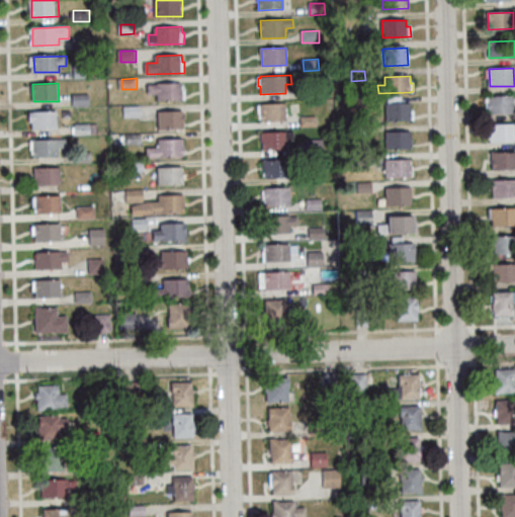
[(184,83),(150,84),(150,94),(159,94),(160,101),(187,100),(186,90),(184,90),(184,83)]
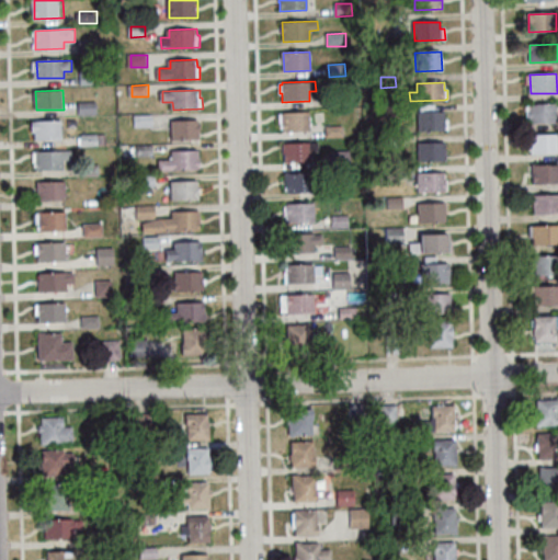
[(341,96),(342,106),(326,107),(326,96),(341,96)]
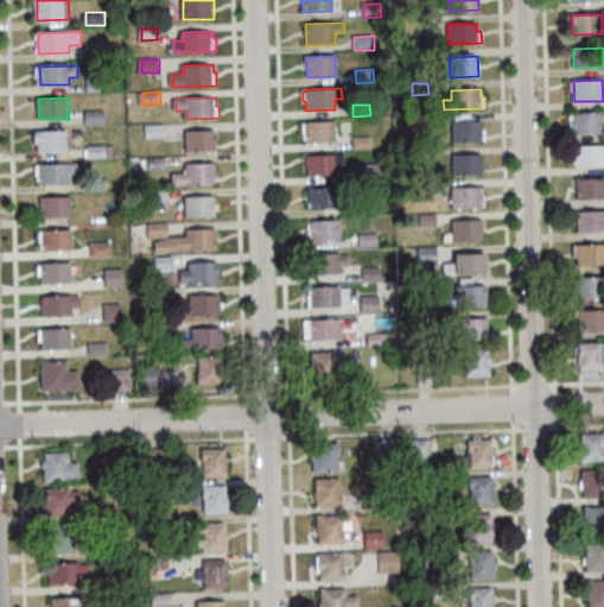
[(87,111),(87,125),(107,125),(107,111),(87,111)]
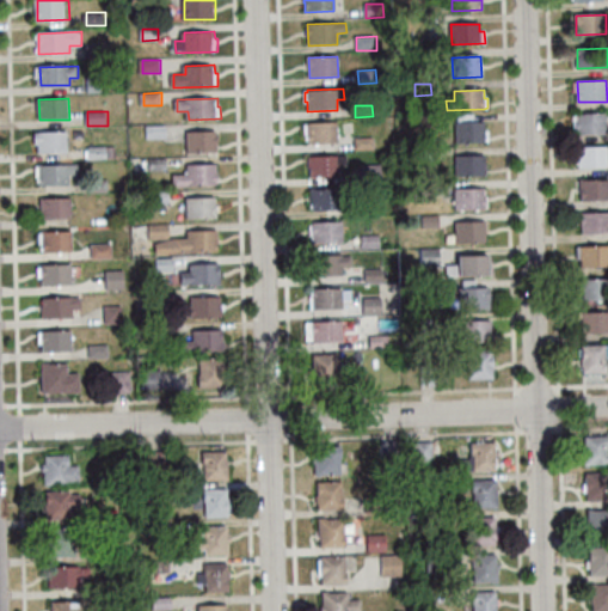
[(606,114),(607,134),(577,135),(576,115),(606,114)]
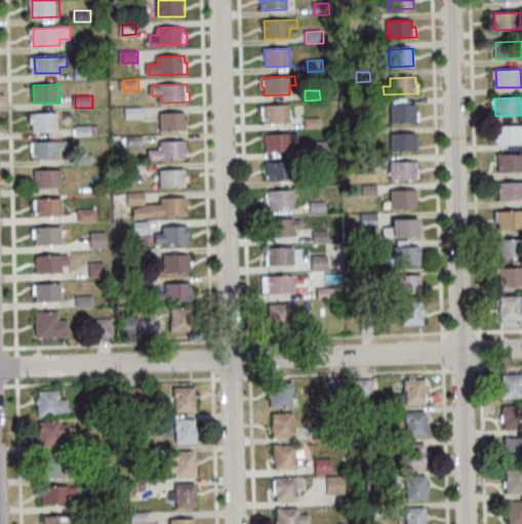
[(265,106),(289,106),(289,123),(265,123),(265,116),(262,116),(262,108),(265,108),(265,106)]
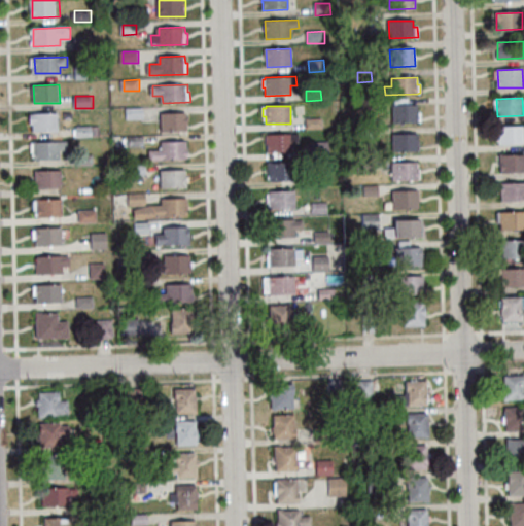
[(393,124),(392,106),(395,106),(409,106),(418,106),(418,113),(421,113),(421,123),(393,124)]
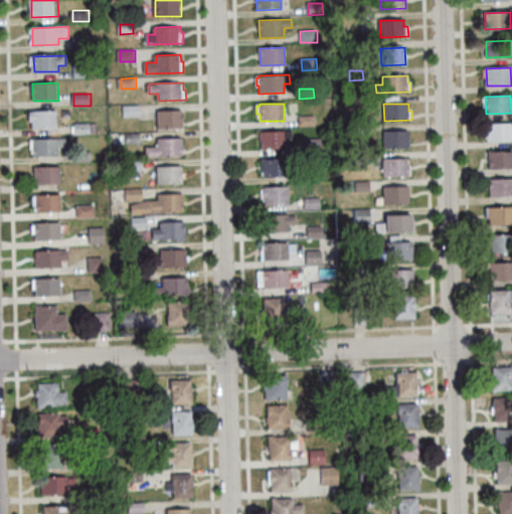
[(125,106),(126,117),(141,117),(141,106),(125,106)]
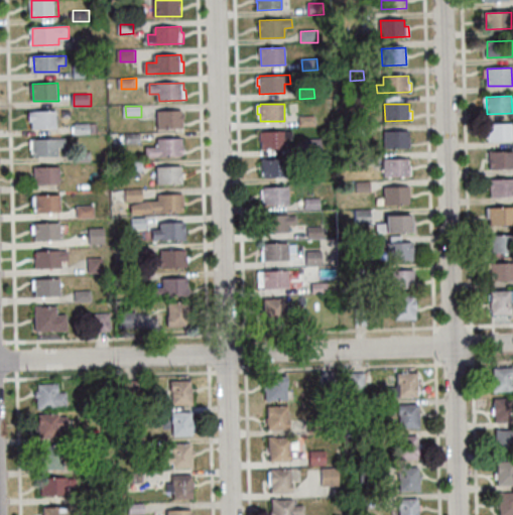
[(159,110),(160,127),(184,126),(184,110),(159,110)]
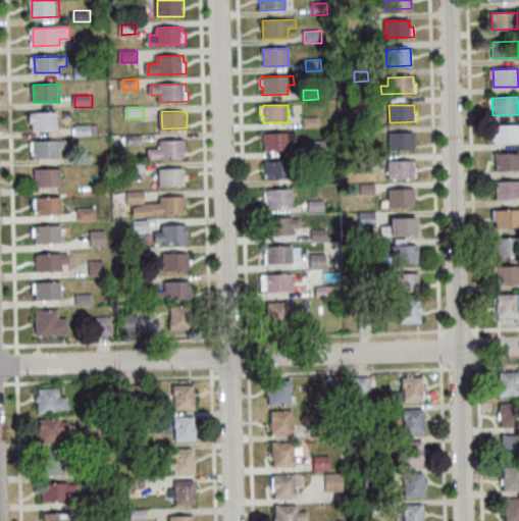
[(60,112),(32,113),(32,131),(60,129),(60,112)]
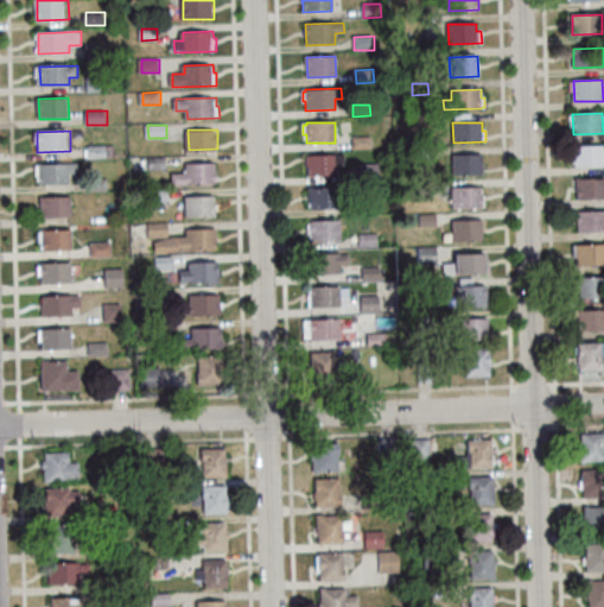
[(354,150),(353,138),(372,138),(372,149),(354,150)]
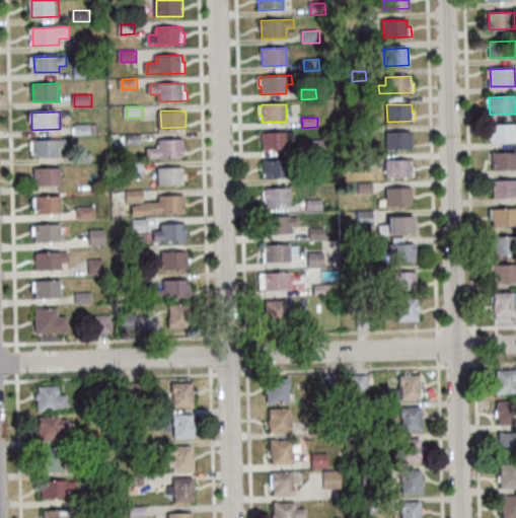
[(492,125),(515,125),(515,142),(492,143),(492,125)]
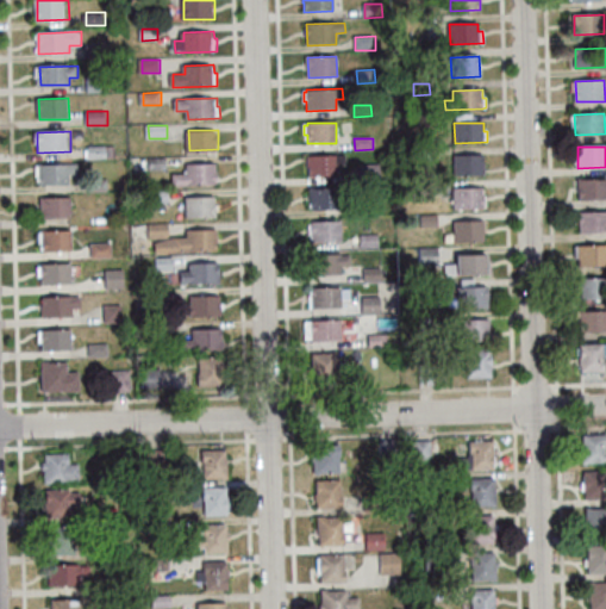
[(431,160),(416,161),(416,149),(431,149),(431,160)]
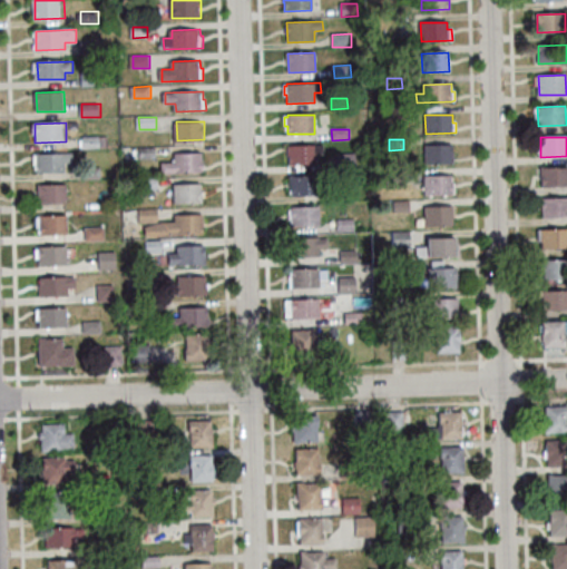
[(287,146),(323,145),(324,154),(315,155),(316,165),(289,165),(287,146)]
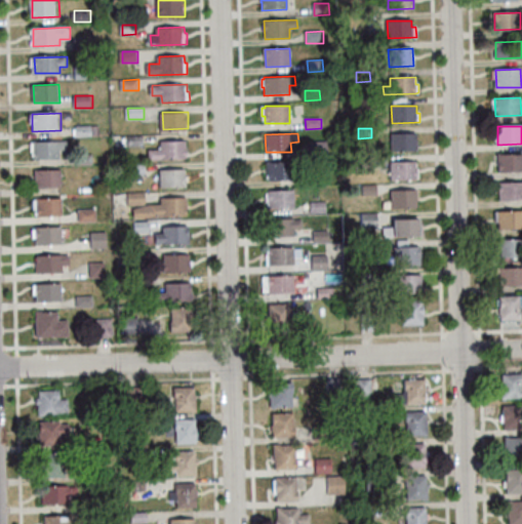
[(392,152),(391,134),(415,133),(416,151),(392,152)]
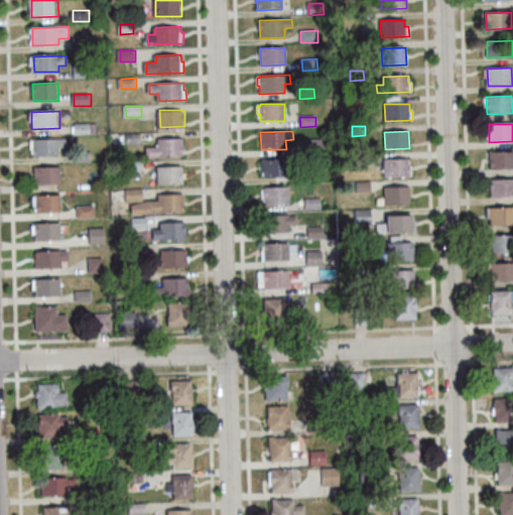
[(128,134),(128,144),(142,143),(141,133),(128,134)]
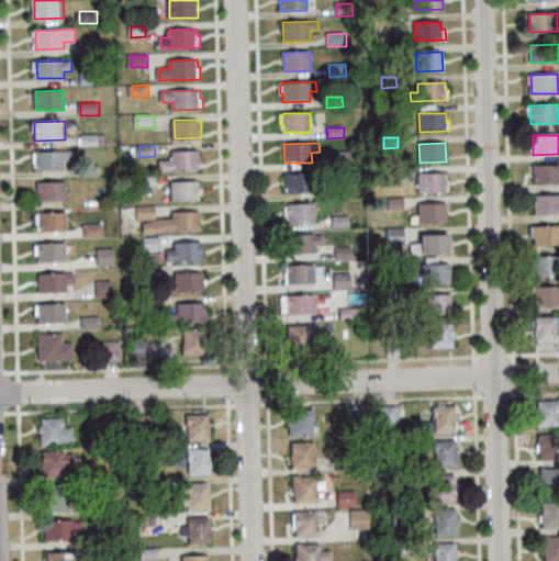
[(174,152),(201,150),(202,170),(161,171),(161,160),(174,159),(174,152)]
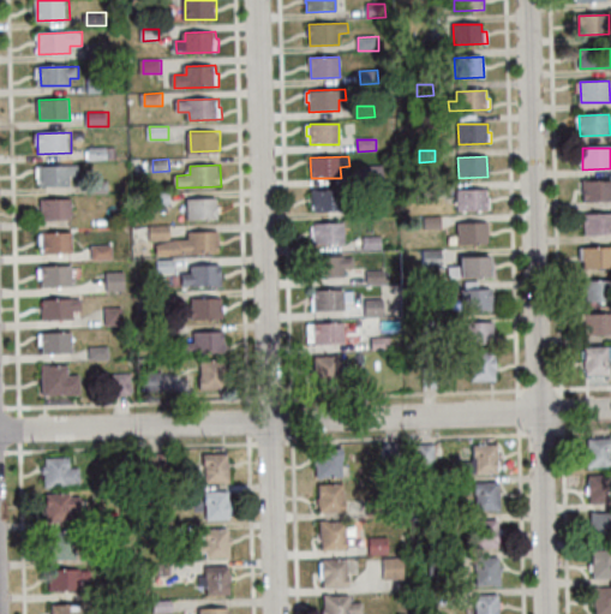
[(72,166),(40,166),(40,186),(72,186),(72,166)]
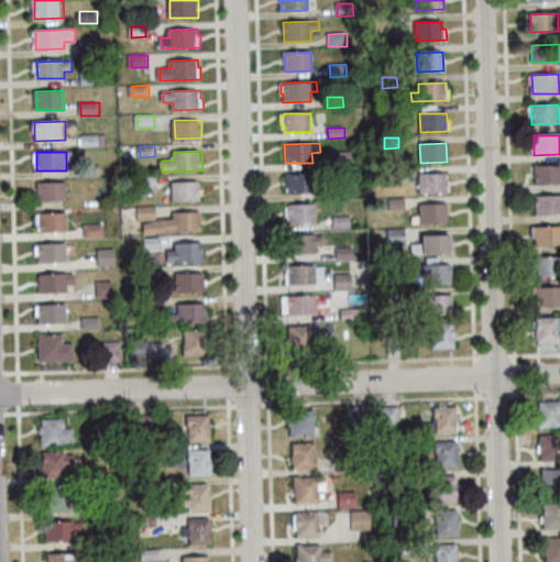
[(333,153),(352,152),(352,166),(333,166),(333,153)]
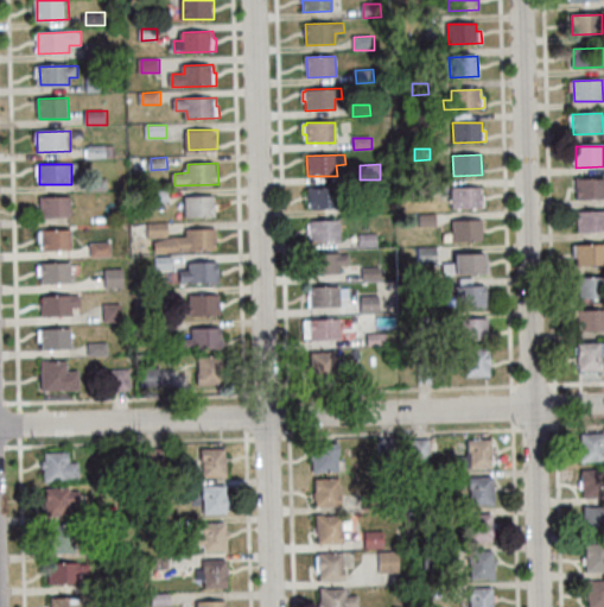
[(603,198),(577,200),(577,179),(603,178),(603,198)]
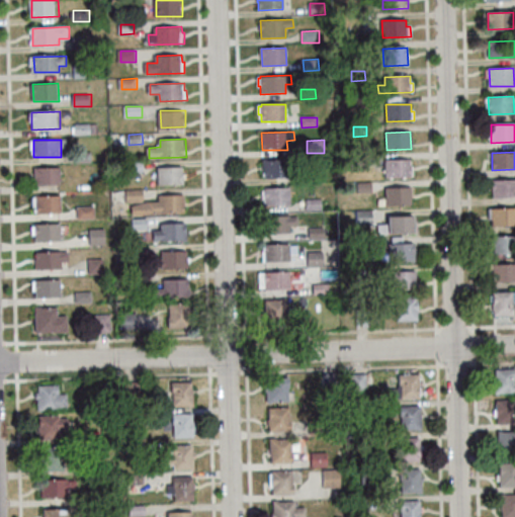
[(365,169),(349,169),(349,157),(365,157),(365,169)]
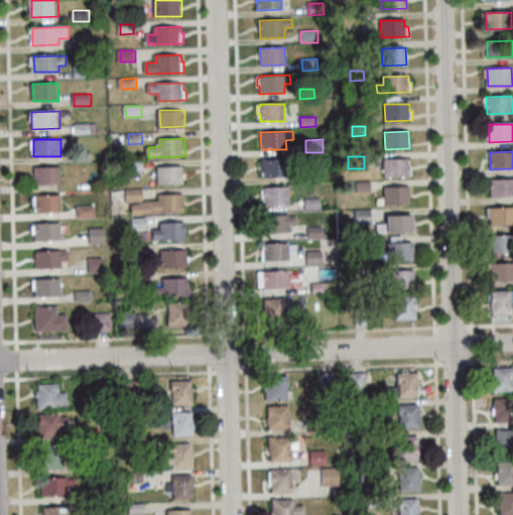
[(288,175),(264,176),(264,165),(263,165),(263,160),(271,159),(271,160),(287,160),(288,175)]
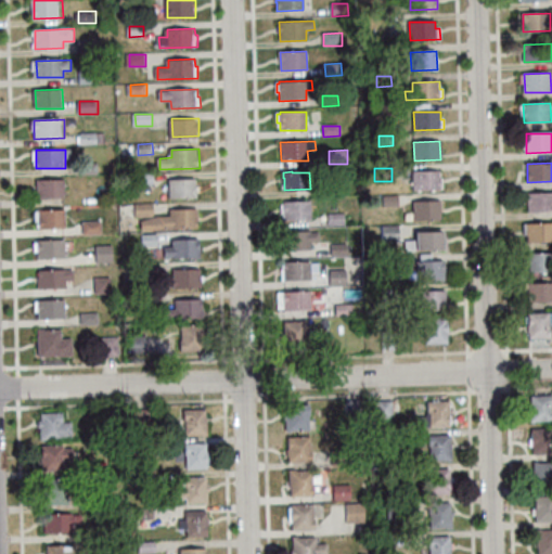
[(443,189),(414,190),(413,171),(439,171),(439,179),(443,179),(443,189)]
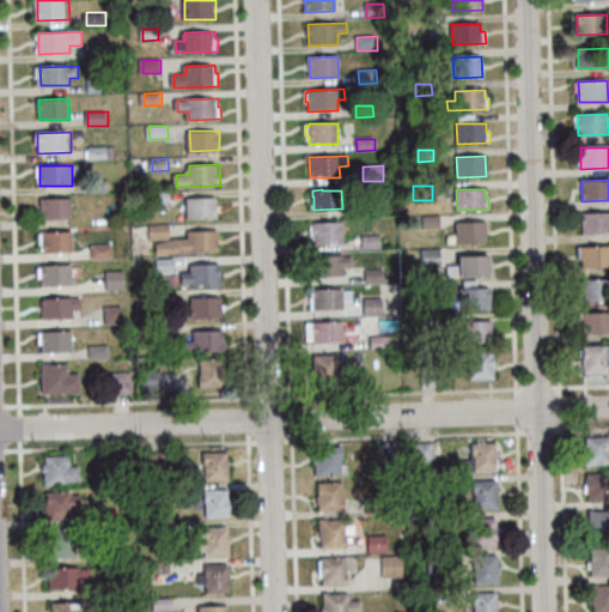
[(188,199),(189,219),(219,218),(218,198),(188,199)]
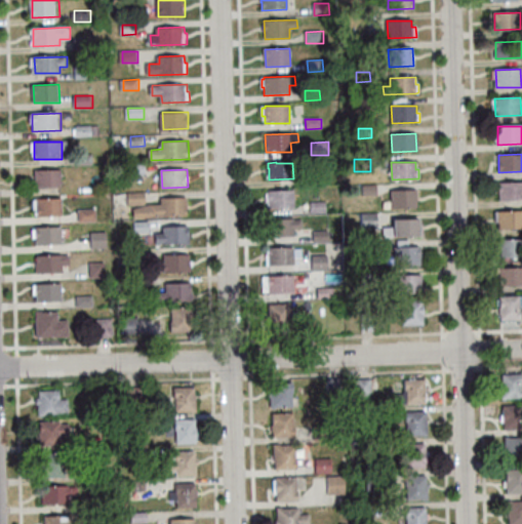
[(63,170),(37,170),(37,188),(63,188),(63,170)]
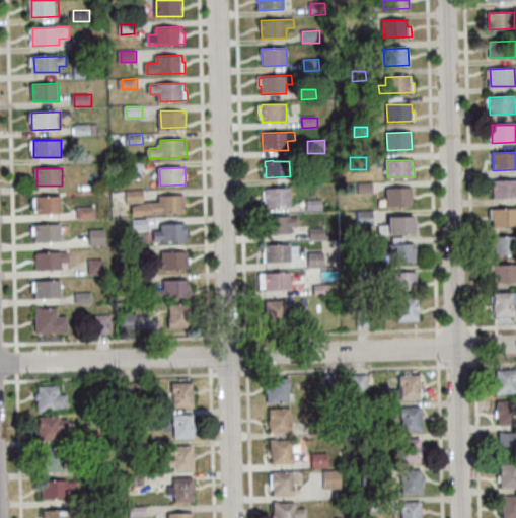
[(320,183),(305,183),(305,173),(319,173),(320,183)]
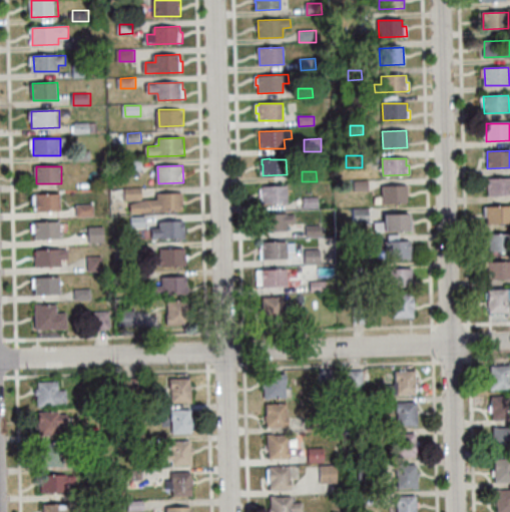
[(488,179),(509,178),(509,195),(489,196),(488,179)]
